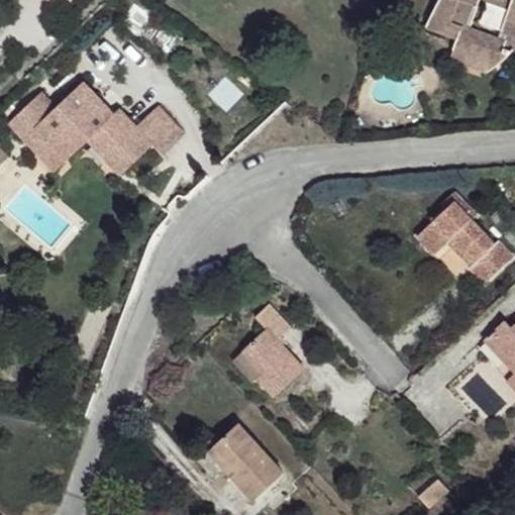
[(456,39),(452,48),(496,64),(512,50),(503,46),(507,34),(514,36),(514,0),(438,0),(424,27),(456,39)]
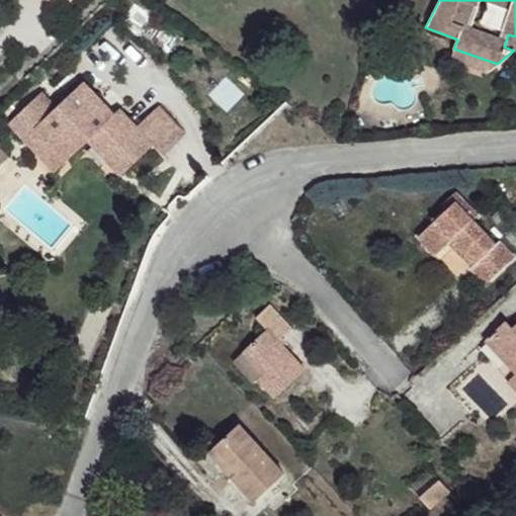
[(497,64),(453,49),(449,61),(487,72),(497,64)]
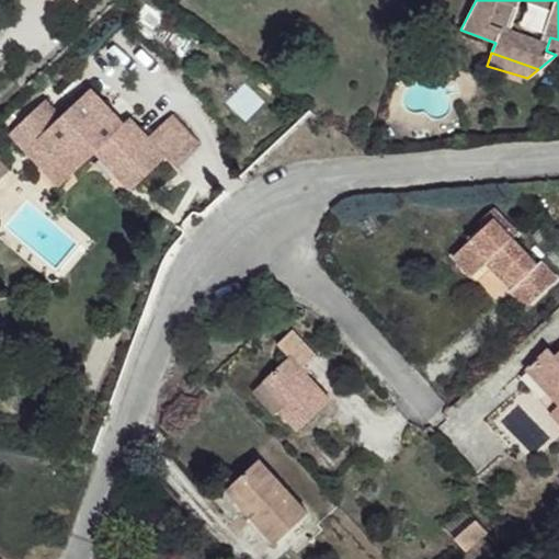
[(77,101),(86,93),(80,88),(72,97),(77,101)]
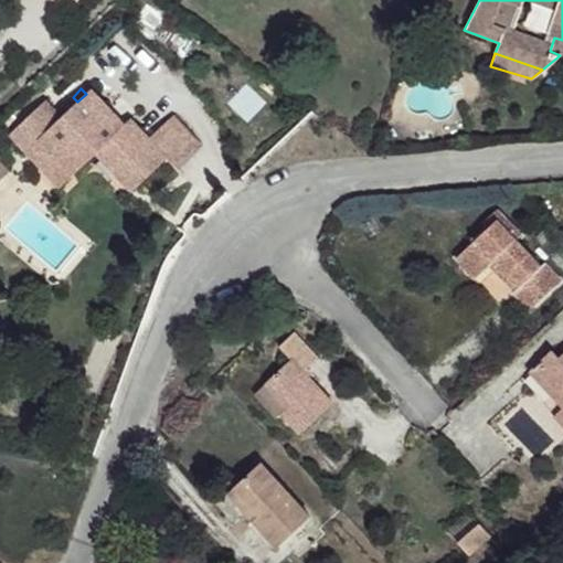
[(8,134),(25,151),(39,138),(72,173),(95,152),(131,190),(165,157),(176,169),(201,146),(172,116),(148,140),(129,120),(124,126),(118,130),(102,114),(107,108),(89,91),(86,94),(77,102),(60,118),(43,101),(8,134)]
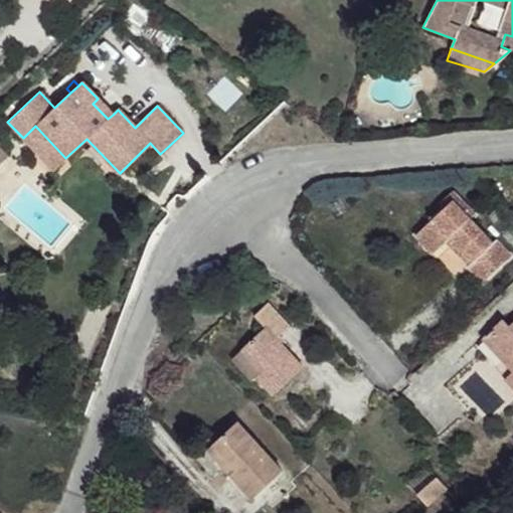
[(113,115),(98,99),(93,104),(108,119),(113,115)]
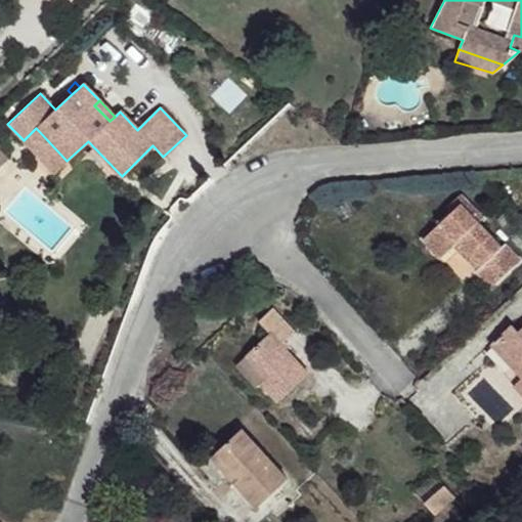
[(36,128),(24,140),(54,173),(67,161),(36,128)]
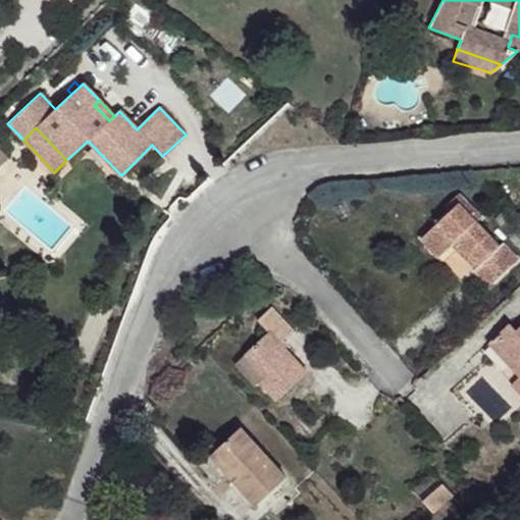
[(479,262),(474,266),(489,283),(518,258),(503,242),(500,245),(476,220),(481,215),(461,194),(448,206),(453,210),(422,239),(439,255),(452,244),(459,239),(479,262)]
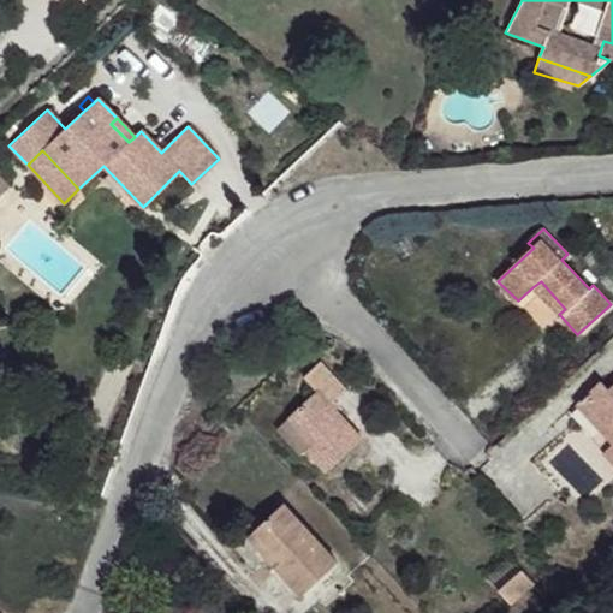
[(533,287),(559,314),(565,309),(541,281),(533,287)]
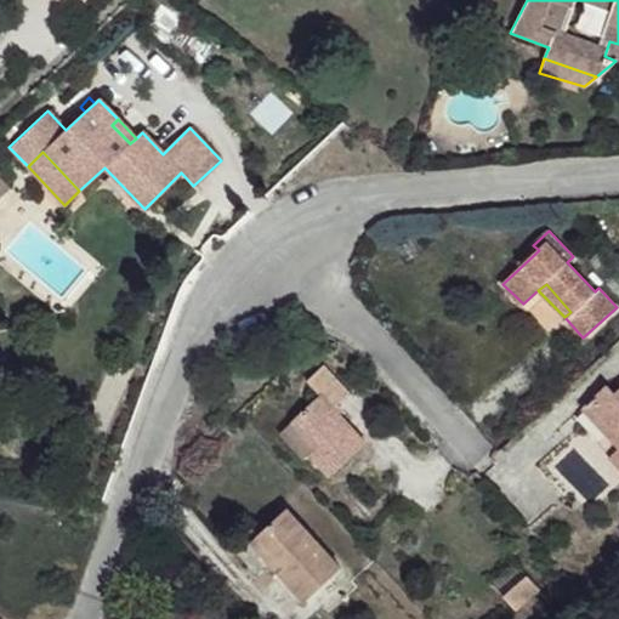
[(351,392),(323,364),(306,381),(319,395),(293,420),(316,446),(308,453),(329,475),(365,442),(333,408),(351,392)]
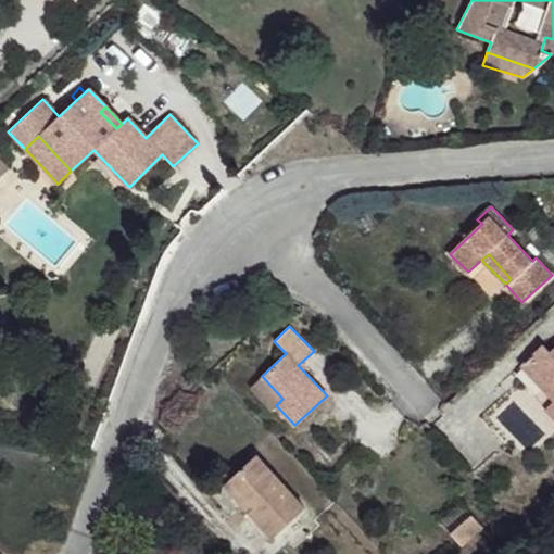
[(542,345),(526,360),(553,389),(553,394),(553,395),(553,348),(550,352),(542,345)]
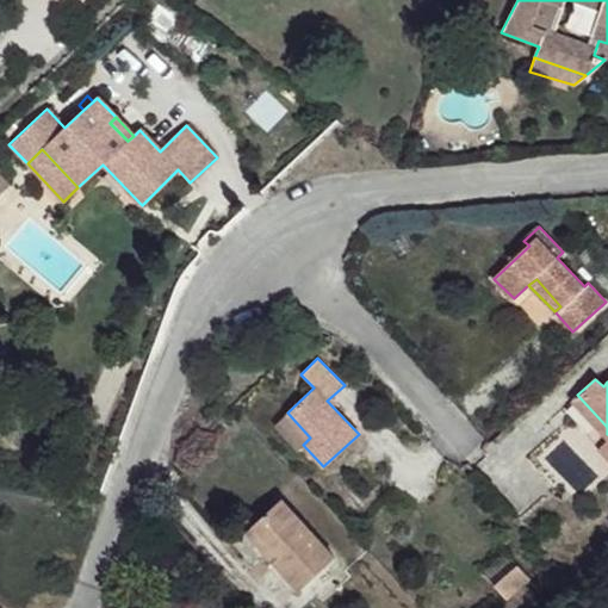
[(607,433),(607,427),(577,395),(570,402),(602,439),(607,434),(607,433)]
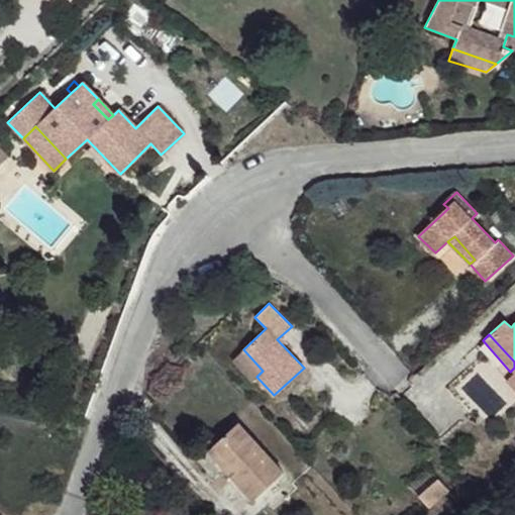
[(237,423),(214,443),(236,471),(231,476),(252,499),(283,472),(237,423)]
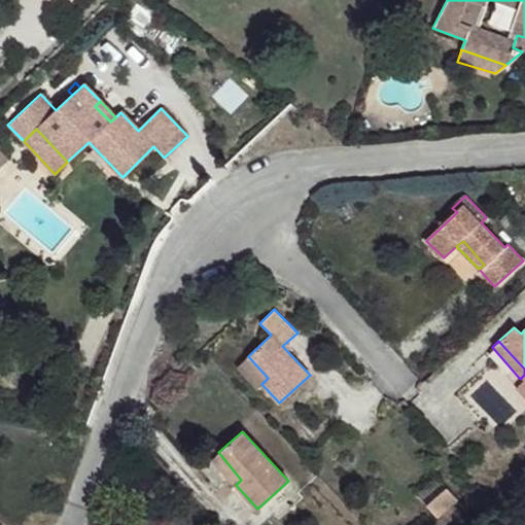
[(241,480),(218,452),(212,458),(236,485),(241,480)]
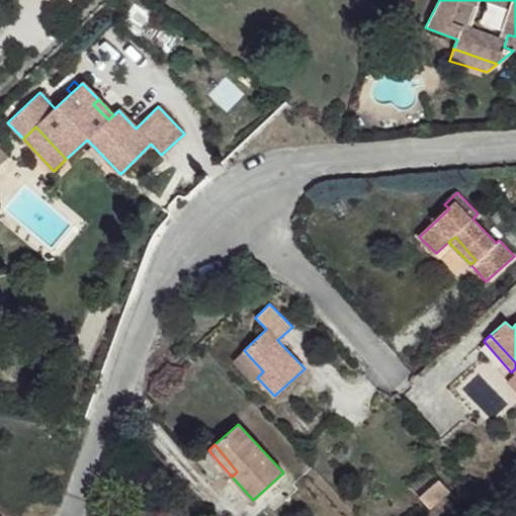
[(438,480),(419,497),(430,509),(449,491),(438,480)]
